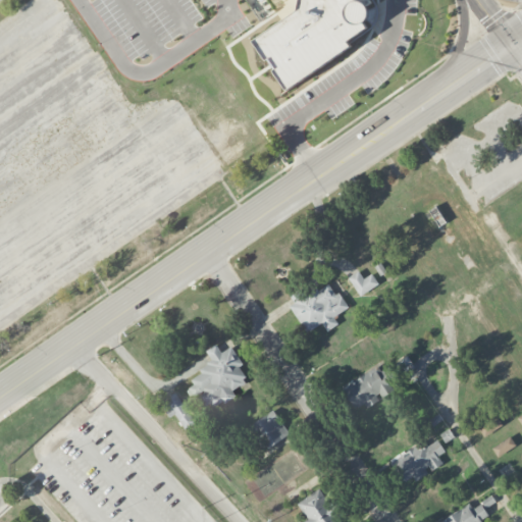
[(369,0),(380,15),(346,39),(349,44),(286,87),(254,40),(298,9),(299,0),(369,0)]
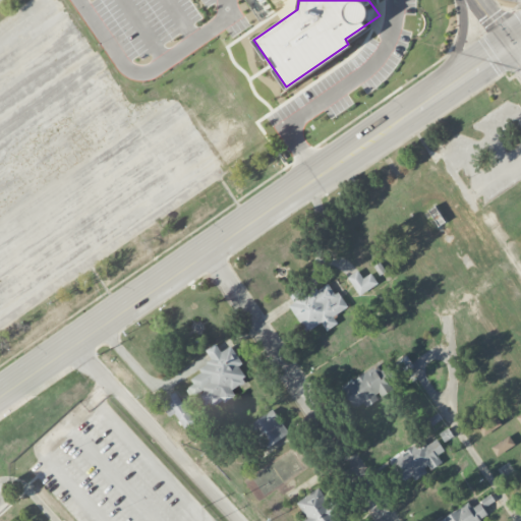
[(363,278),(357,271),(347,278),(360,295),(378,283),(370,273),(363,278)]
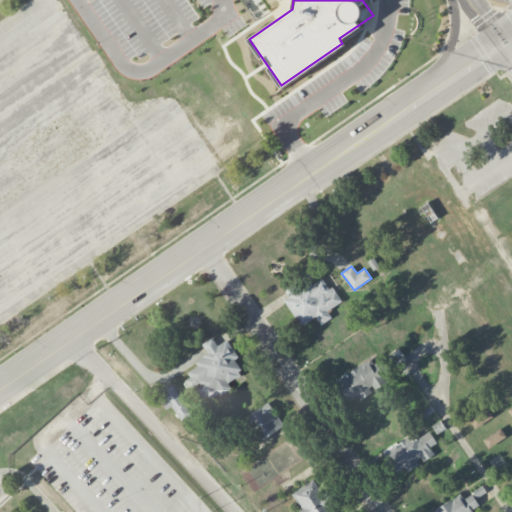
[(340,303),(322,273),(284,296),(302,326),(316,317),(321,324),(332,317),(327,310),(340,303)]
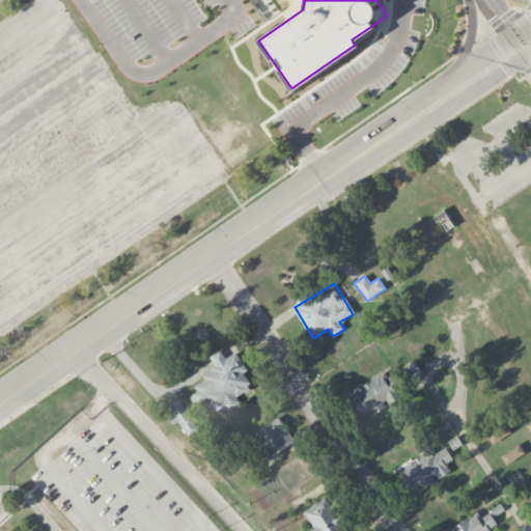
[(240,402),(236,397),(251,388),(243,373),(247,370),(236,352),(225,358),(220,350),(210,356),(217,369),(192,383),(198,392),(190,397),(196,410),(204,404),(212,418),(240,402)]
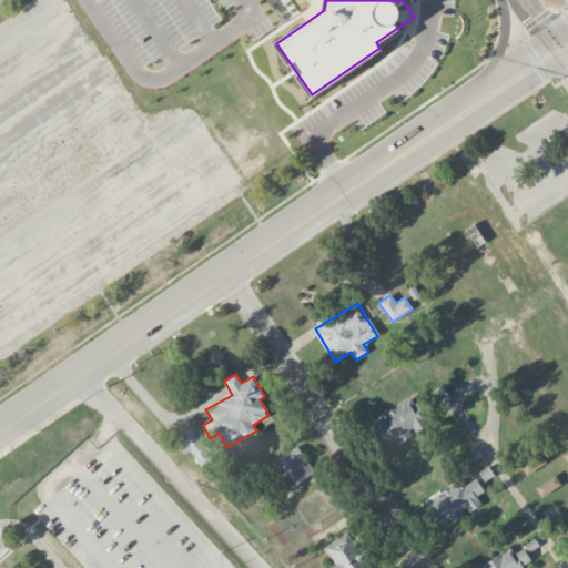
[(211,462),(193,426),(175,436),(184,454),(192,450),(201,467),(211,462)]
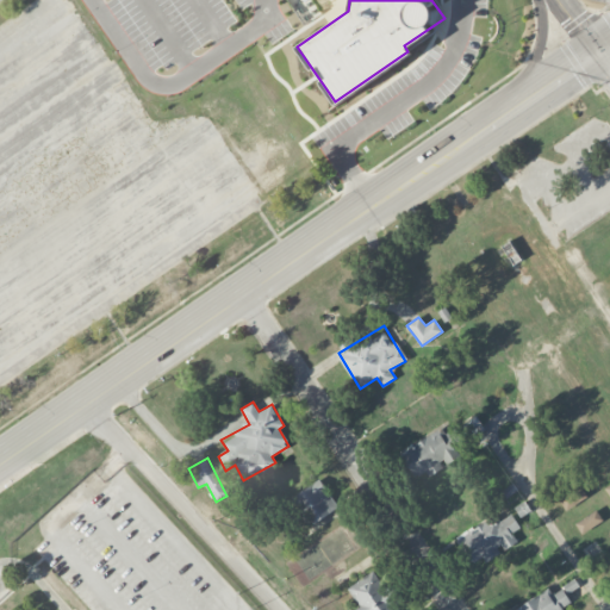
[(291,495),(306,526),(337,511),(323,479),(291,495)]
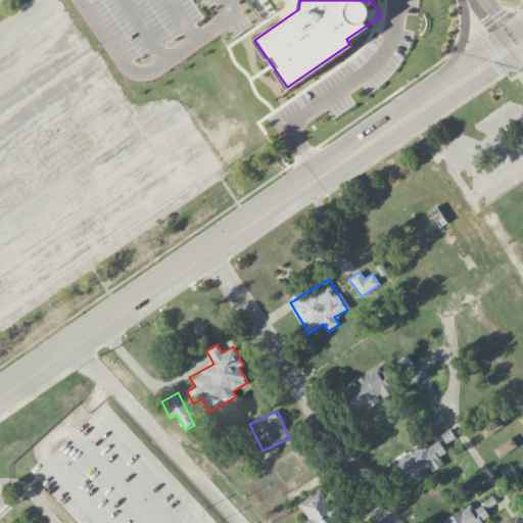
[(492,449),(498,458),(517,445),(511,436),(492,449)]
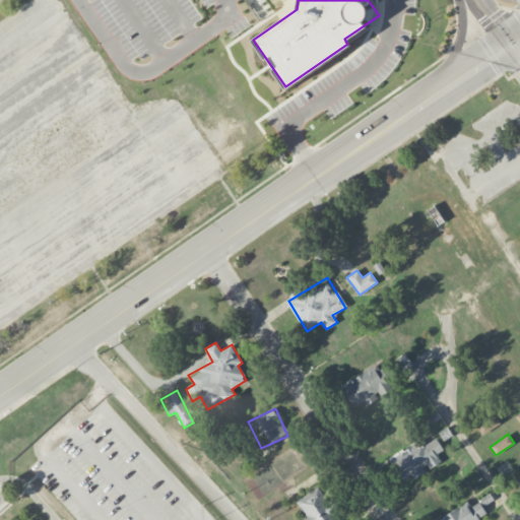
[(400,481),(411,475),(413,479),(429,471),(428,469),(441,462),(437,453),(443,450),(437,439),(417,449),(415,444),(388,458),(400,481)]
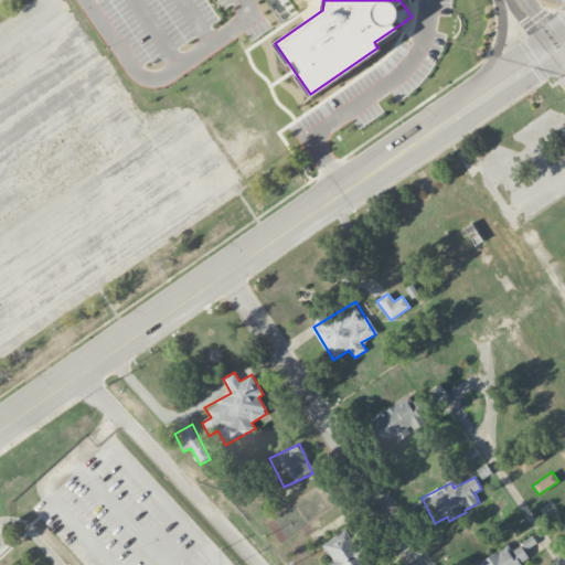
[(321,543),(332,561),(324,564),(369,564),(347,529),(321,543)]
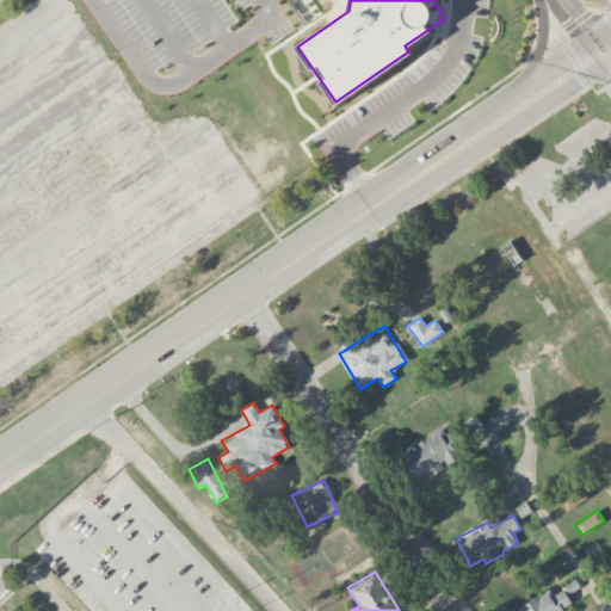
[(510,610),(563,610),(562,608),(572,603),(567,594),(580,587),(578,580),(553,593),(551,590),(510,610)]
